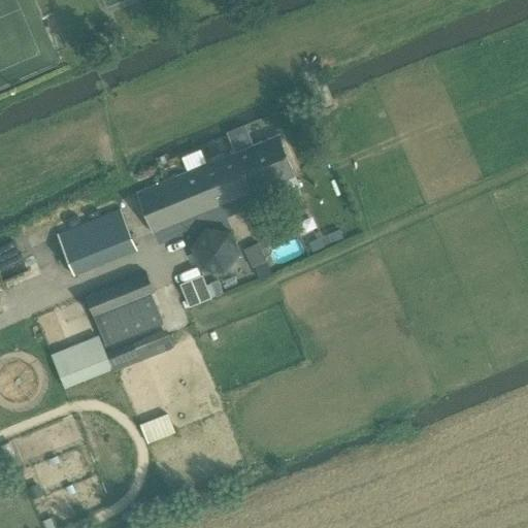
[(188,173),(136,194),(153,233),(275,183),(295,174),(279,135),(253,145),(244,126),(227,133),(228,135),(233,150),(229,151),(231,155),(206,165),(201,153),(183,161),(188,173)]
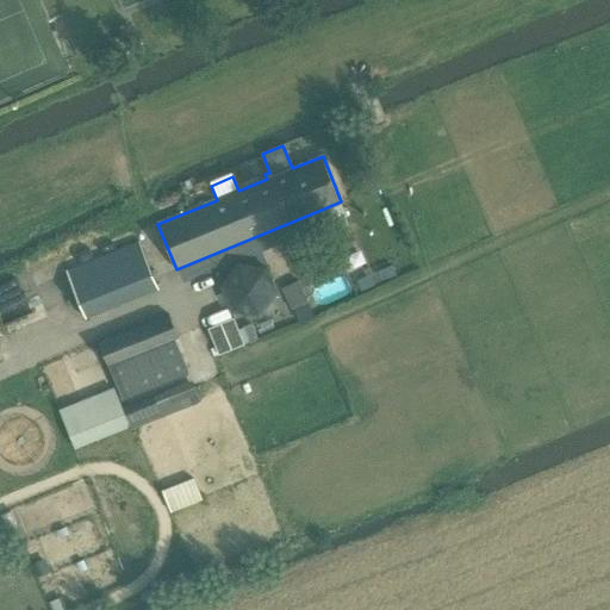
[(159,288),(139,242),(67,271),(85,318),(159,288)]
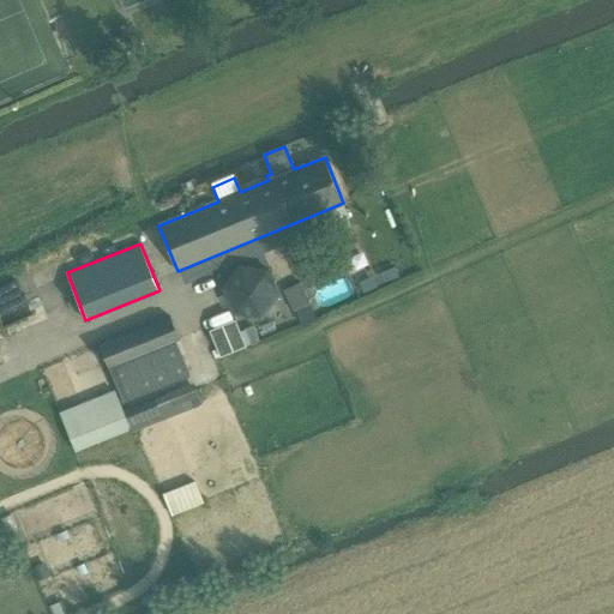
[(240,265),(222,288),(233,314),(262,319),(280,295),(268,269),(240,265)]
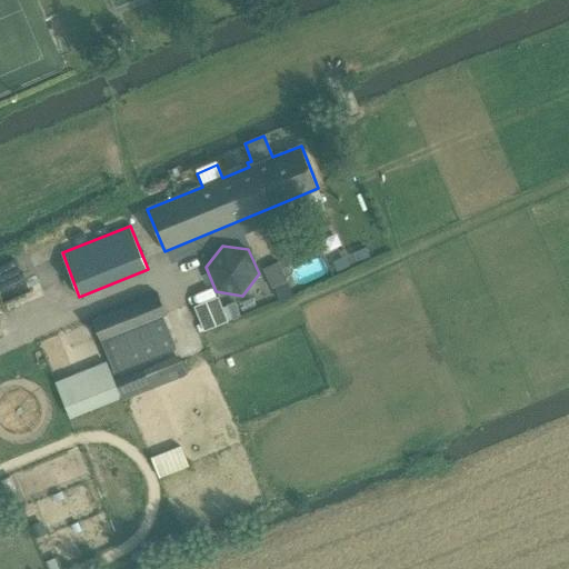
[(367,249),(335,265),(337,271),(369,256),(367,249)]
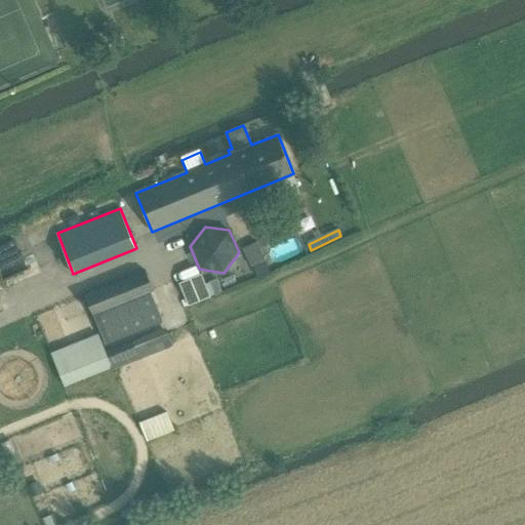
[(256,241),(245,247),(253,266),(265,259),(256,241)]
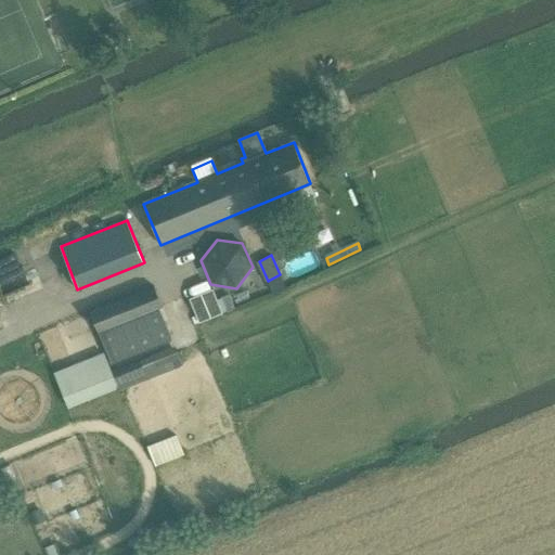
[(172,340),(160,309),(164,308),(152,286),(90,311),(112,365),(172,340)]
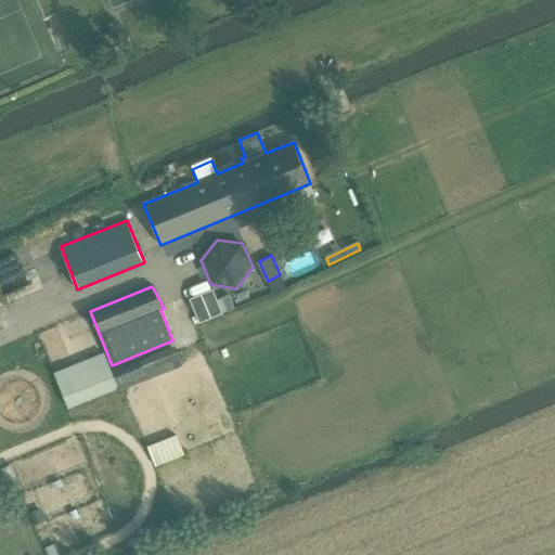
[(213,289),(189,299),(198,323),(222,313),(221,312),(234,307),(229,295),(217,300),(213,289)]
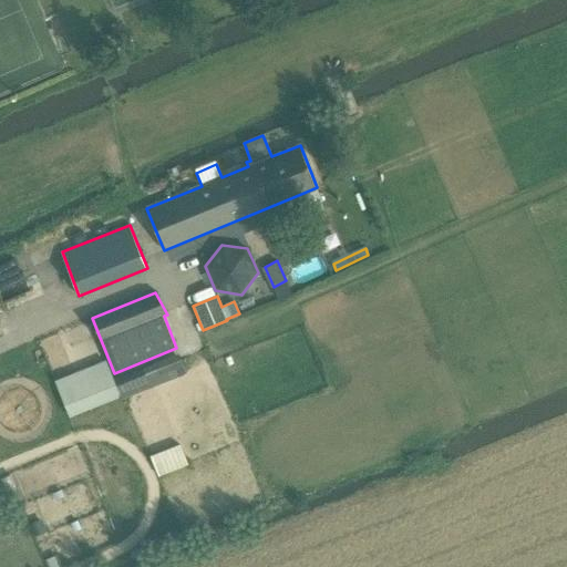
[(181,361),(116,388),(121,397),(122,400),(124,399),(185,373),(181,361)]
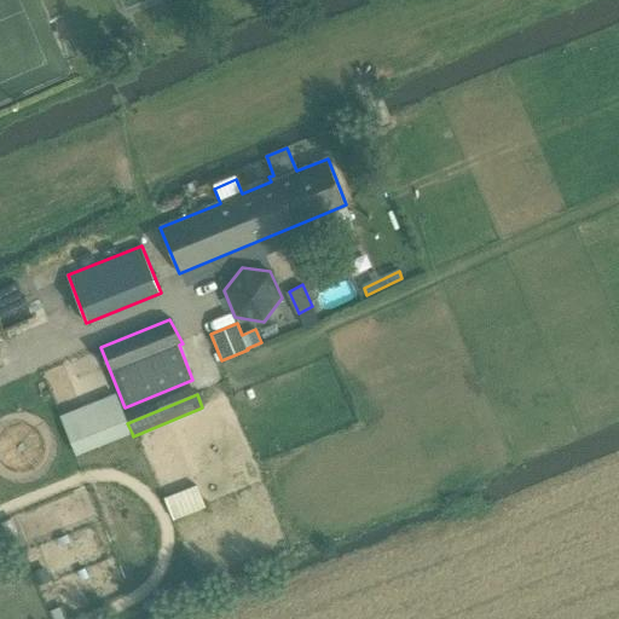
[(116,395),(62,416),(76,455),(131,433),(116,395)]
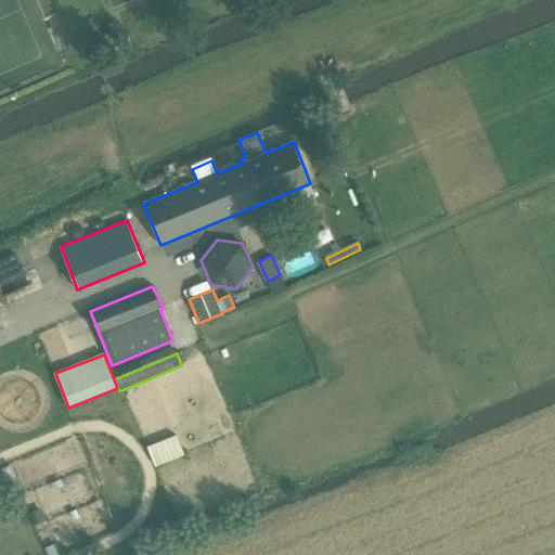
[(177,436),(147,447),(155,465),(183,454),(177,436)]
